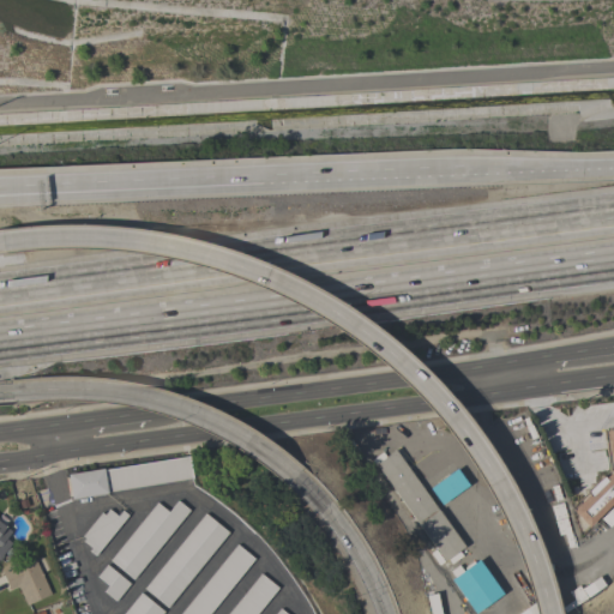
[(613,500),(588,527),(572,511),(579,504),(577,501),(608,470),(605,440),(608,439),(606,429),(613,427),(613,500)]
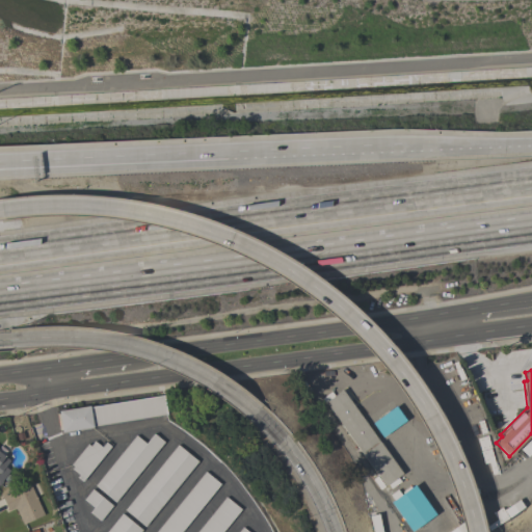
[(386,486),(324,402),(341,390),(402,474),(397,477),(401,481),(391,488),(388,484),(386,486)]
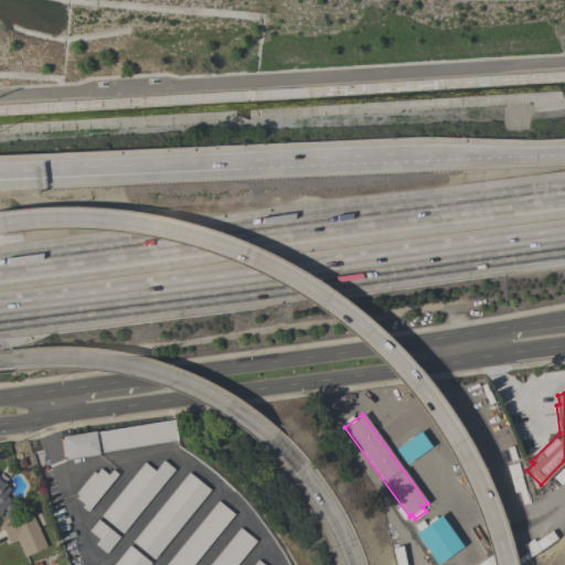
[(61,436),(94,430),(95,433),(173,419),(177,439),(97,452),(98,454),(65,459),(61,436)]
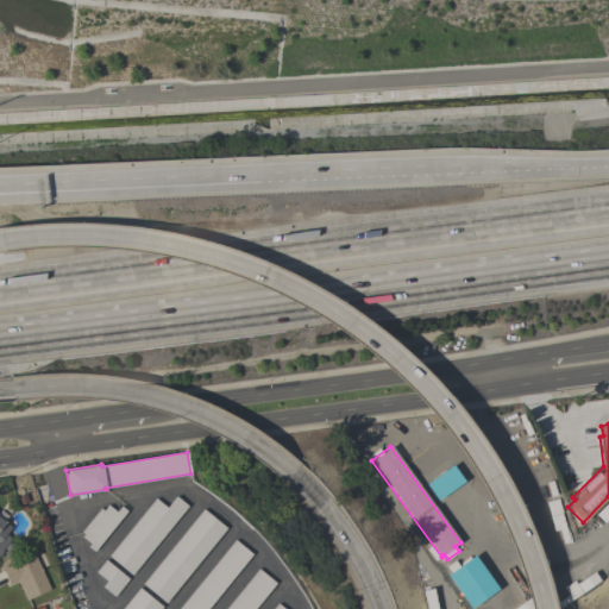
[(425,484),(451,465),(463,481),(437,501),(425,484)]
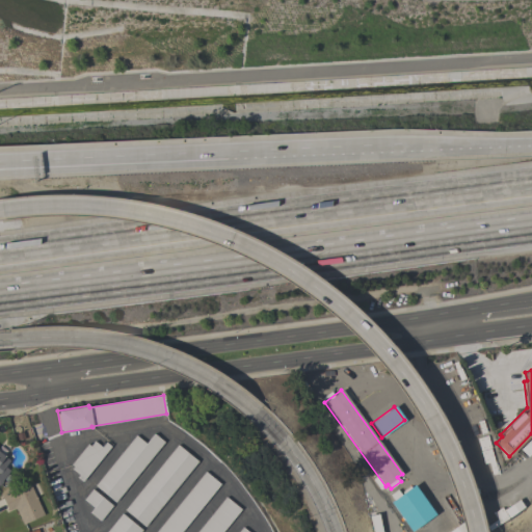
[(95,485),(135,435),(145,444),(154,433),(163,442),(115,502),(95,485)]
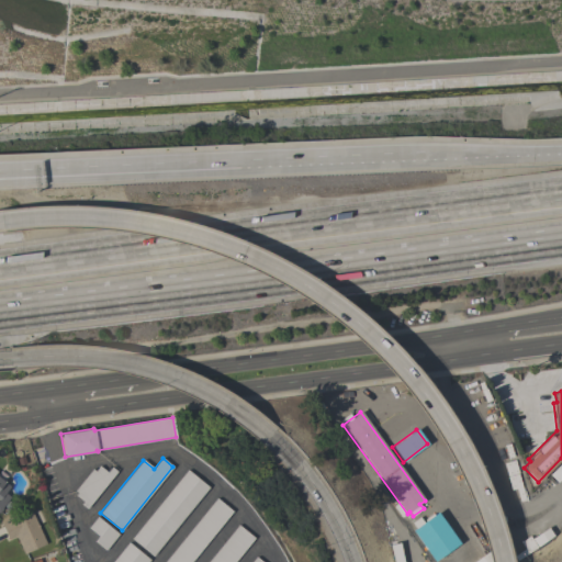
[(561,461),(561,476),(558,482),(549,474),(561,461)]
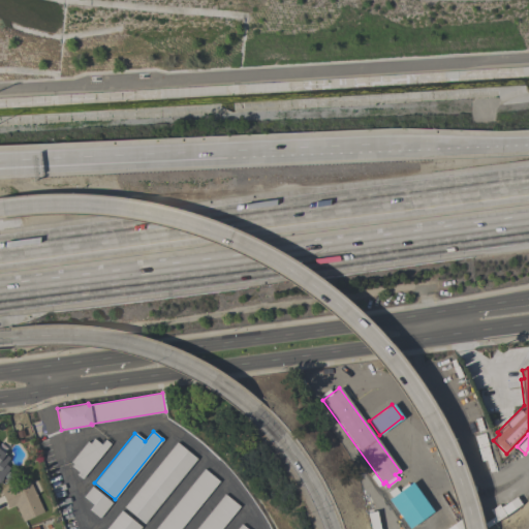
[(110,444),(82,478),(76,474),(79,472),(71,466),(72,464),(70,462),(87,441),(89,443),(93,438),(100,444),(104,439),(110,444)]
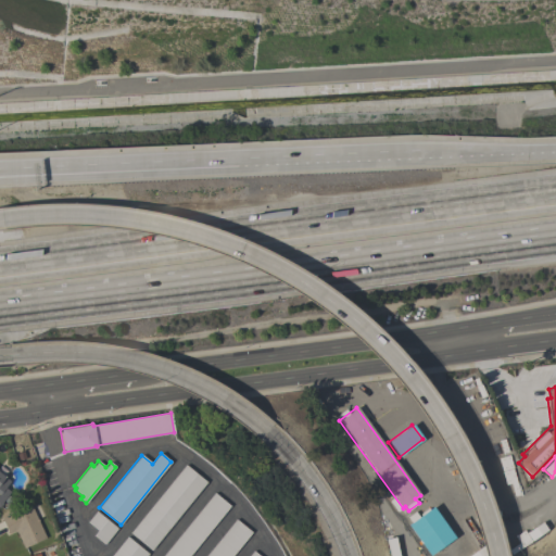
[(130,532),(185,465),(206,482),(151,550),(130,532)]
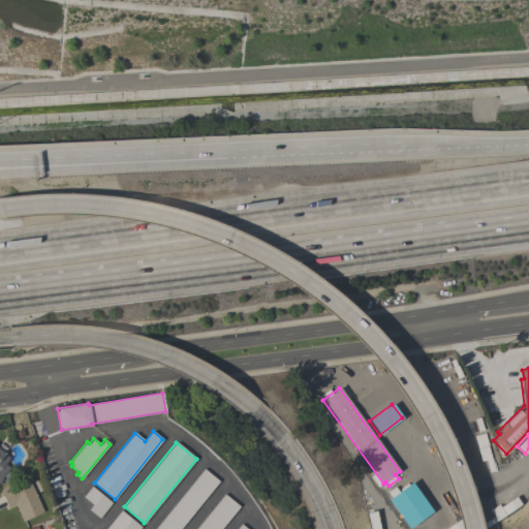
[(488,446),(494,470),(490,472),(486,460),(480,461),(477,448),(488,446)]
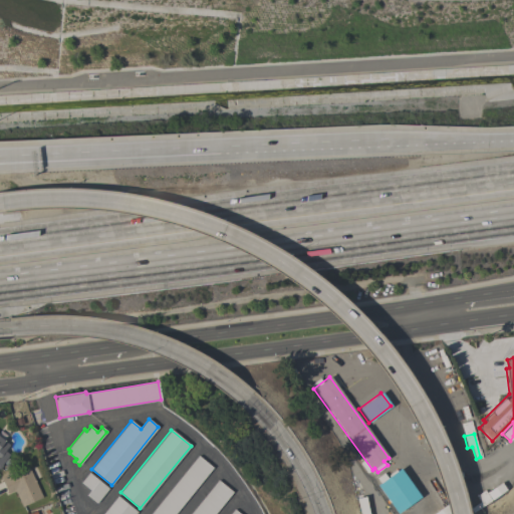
[(0,437),(9,445),(4,451),(9,455),(1,465),(2,466),(0,468),(0,437)]
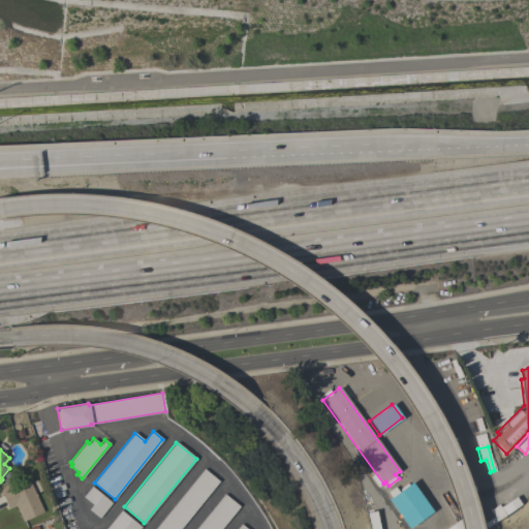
[(154,528),(204,469),(218,480),(180,528),(154,528)]
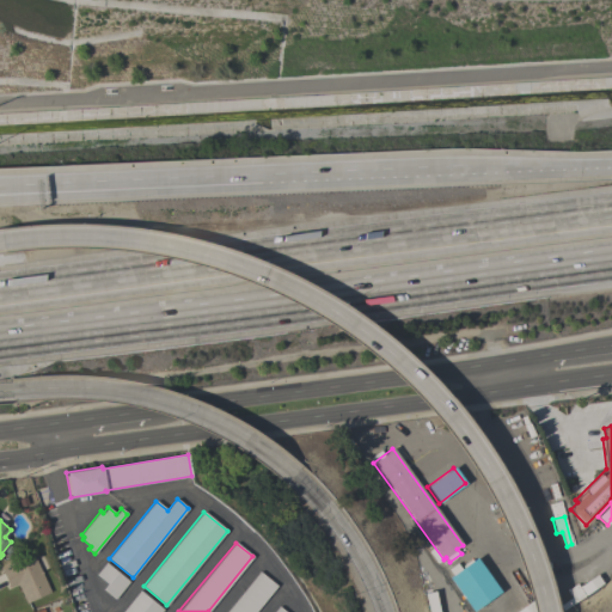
[(34,557),(50,592),(26,603),(17,585),(8,588),(1,571),(6,569),(7,569),(34,557)]
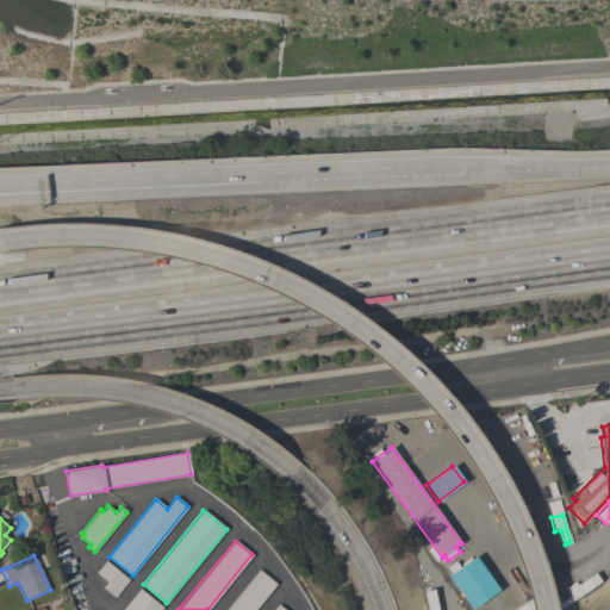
[(474,555),(498,590),(471,609),(447,576),(450,573),(447,567),(455,561),(459,566),(474,555)]
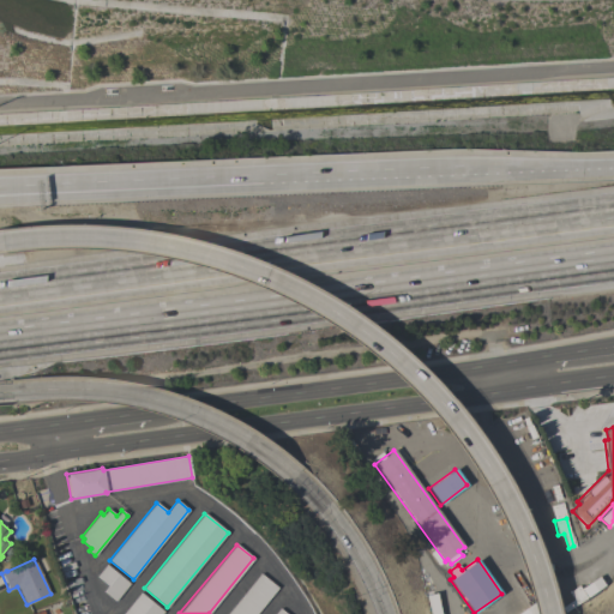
[(106,564),(130,584),(115,601),(103,591),(108,585),(96,576),(106,564)]
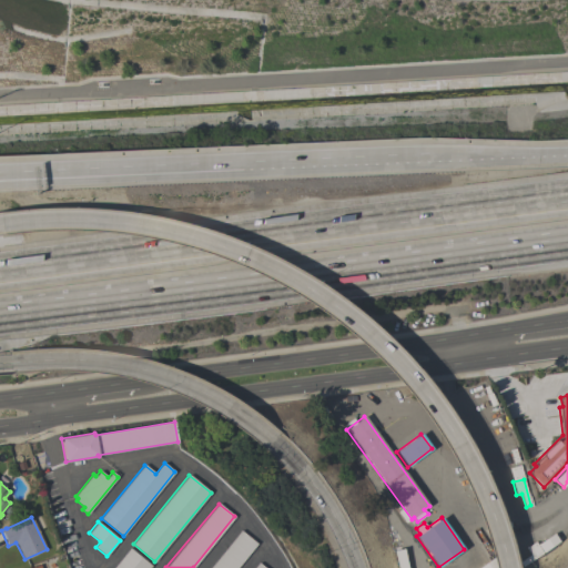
[(210,567),(241,530),(256,544),(236,567),(210,567)]
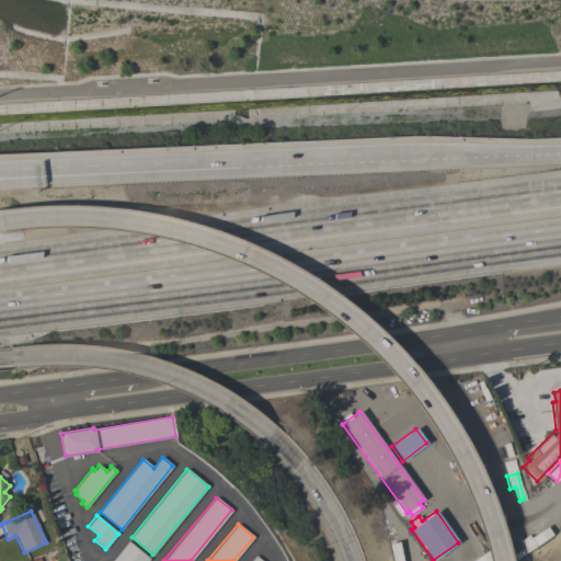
[(531,537),(547,527),(551,535),(536,545),(531,537)]
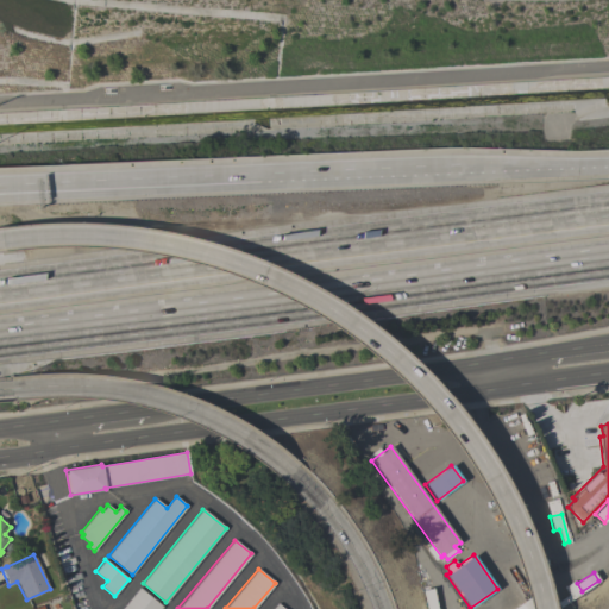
[(121,608),(139,588),(162,607),(159,608),(121,608)]
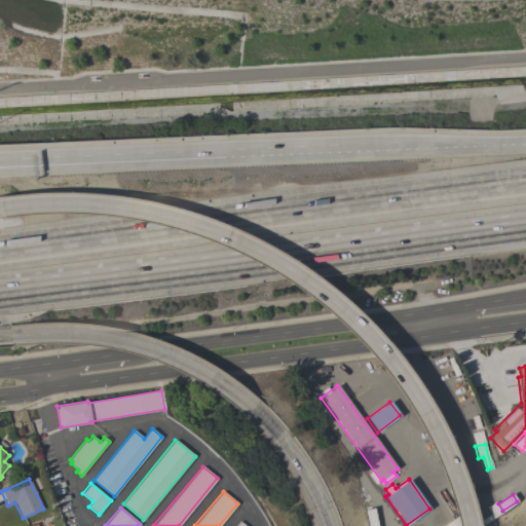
[(443,525),(465,510),(473,519),(462,525),(443,525)]
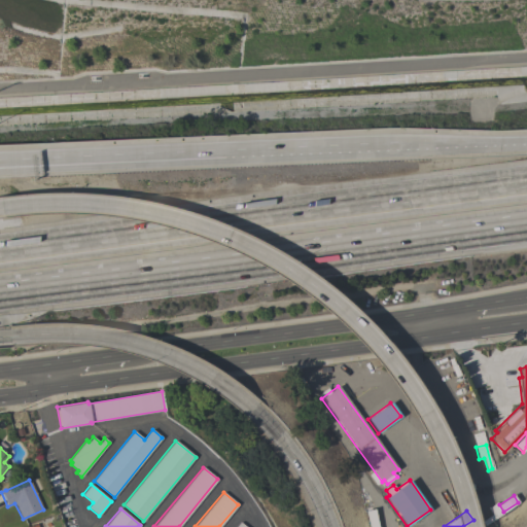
All buildings are outlined.
